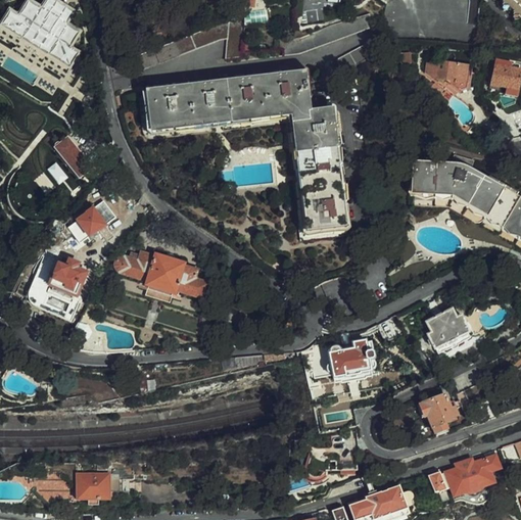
[(34,0),(33,2),(29,0),(24,0),(16,13),(24,17),(18,26),(56,48),(58,46),(64,43),(74,66),(91,59),(87,47),(88,46),(84,36),(82,37),(79,28),(76,26),(78,21),(62,12),(52,6),(44,2),(45,0),(34,0)]
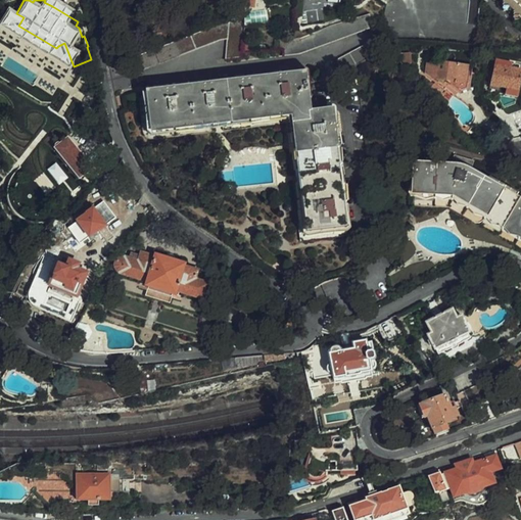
[(245,0),(245,10),(255,8),(255,0),(245,0)]
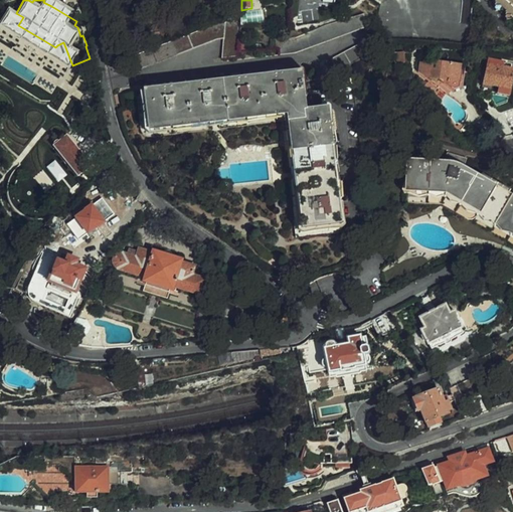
[(491,0),(492,1),(491,2),(492,5),(492,7),(497,7),(498,9),(501,8),(502,10),(501,10),(503,18),(507,18),(508,19),(511,18),(512,19),(512,21),(512,0),(491,0)]
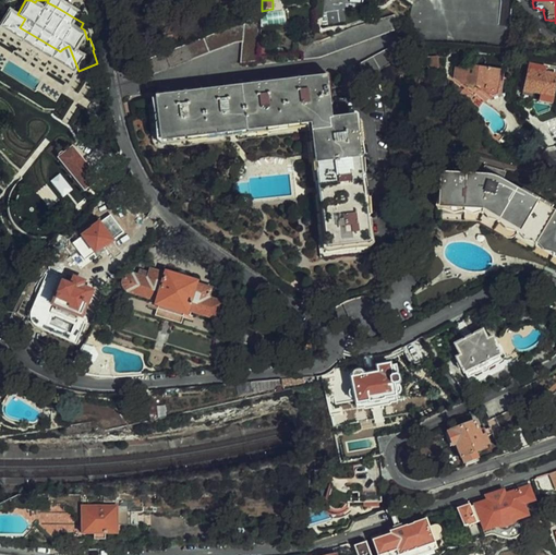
[(262,21),(285,19),(283,9),(261,11),(262,21)]
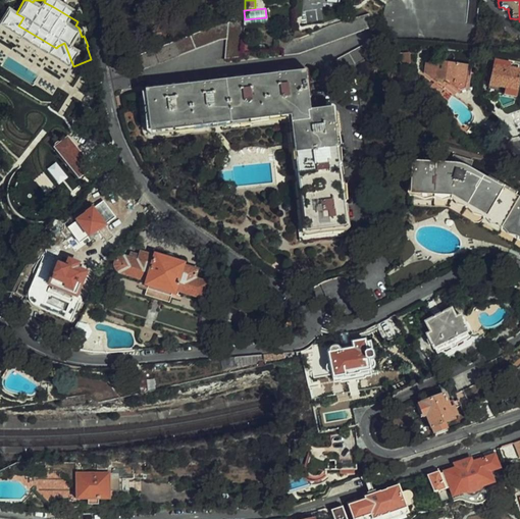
[(282,37),(282,45),(283,53),(300,51),(361,30),(369,26),(369,12),(362,13),(352,16),(309,31),(301,35),(295,36),(282,37)]
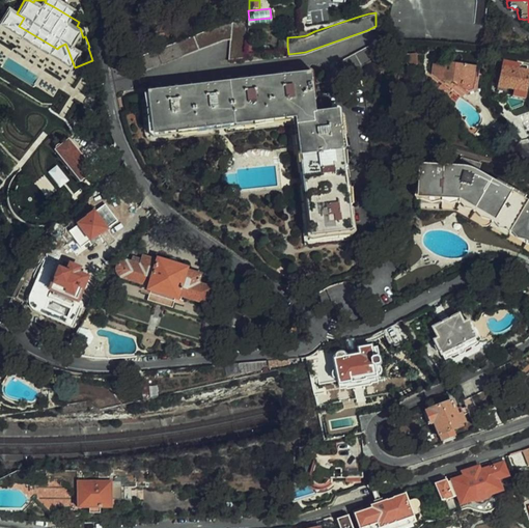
[(240,17),(130,59),(134,68),(143,65),(144,68),(224,37),(229,37),(228,57),(245,57),(246,22),(240,17)]
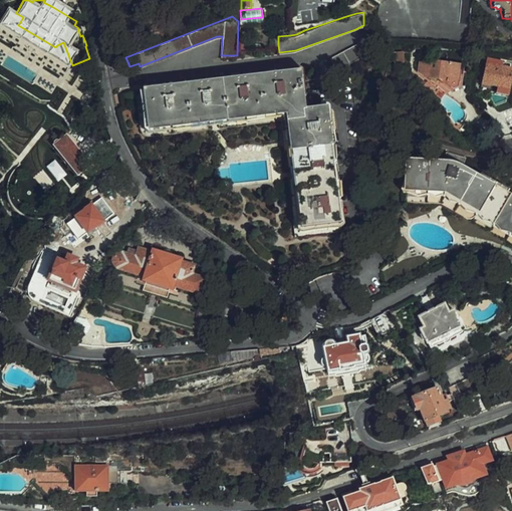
[(55,47),(18,25),(14,32),(51,54),(54,49),(55,47)]
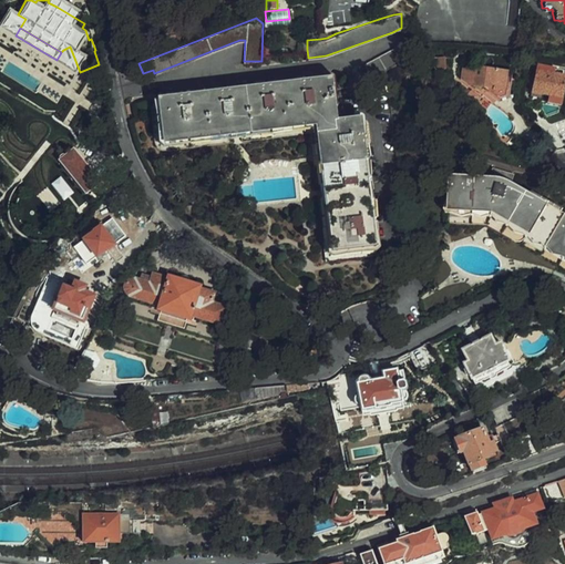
[(386,69),(413,52),(410,47),(407,40),(366,63),(372,88),(387,84),(386,69)]
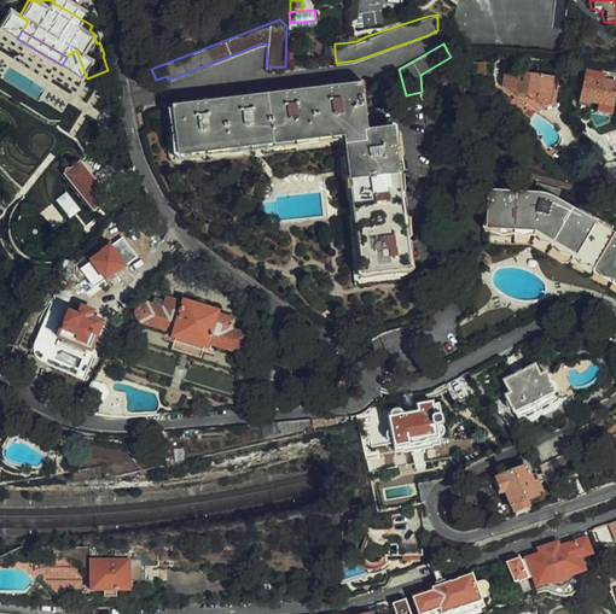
[(484,59),(471,60),(472,72),(484,71),(484,59)]
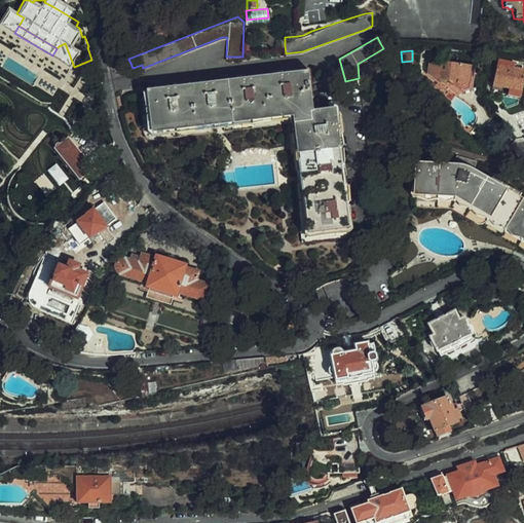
[(471,66),(441,61),(440,64),(429,63),(428,71),(433,76),(451,78),(462,86),(468,84),(471,66)]
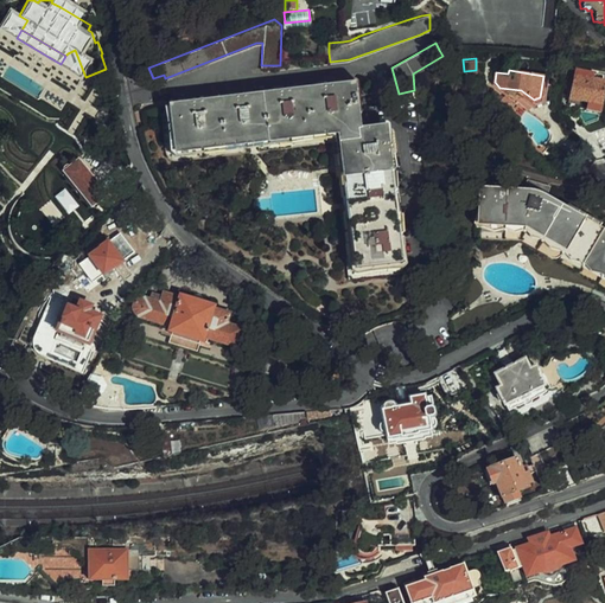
[(604,79),(604,78),(593,77),(574,72),(570,96),(587,100),(600,103),(604,79)]
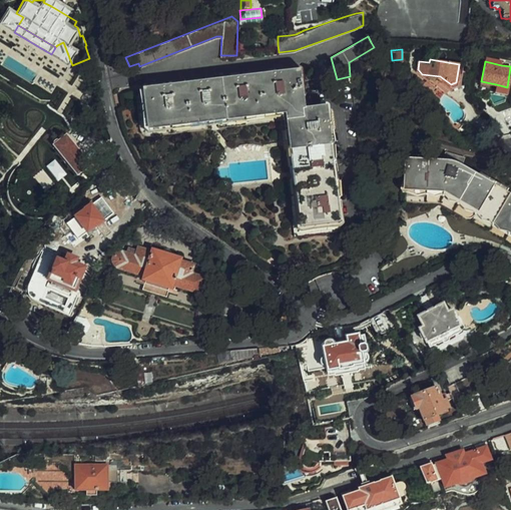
[(299,69),(144,88),(149,127),(288,110),(301,225),(339,221),(325,105),(303,107),(301,94),(302,93),(299,69)]
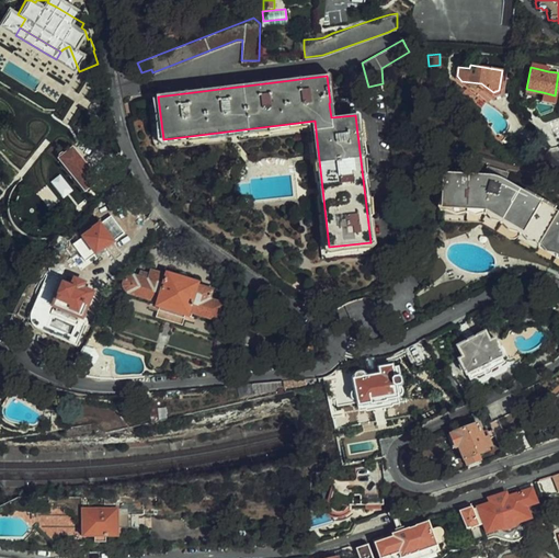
[(545,129),(558,143),(558,121),(556,118),(545,129)]
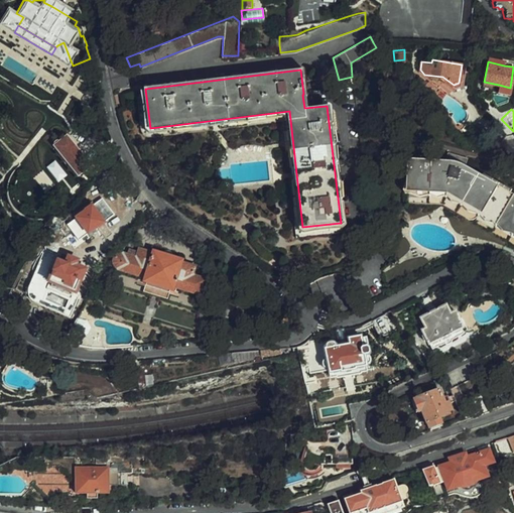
[(91,168),(69,138),(62,142),(59,141),(55,141),(54,143),(53,146),(79,178),(91,168)]
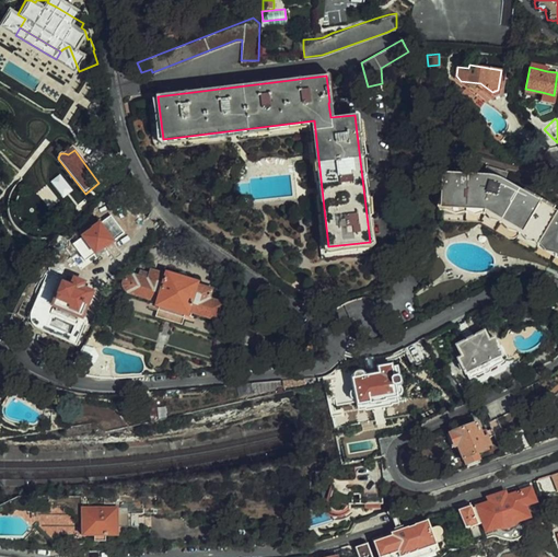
[(504,169),(486,164),(484,173),(444,172),(442,204),(483,206),(557,250),(557,210),(502,178),(504,169)]
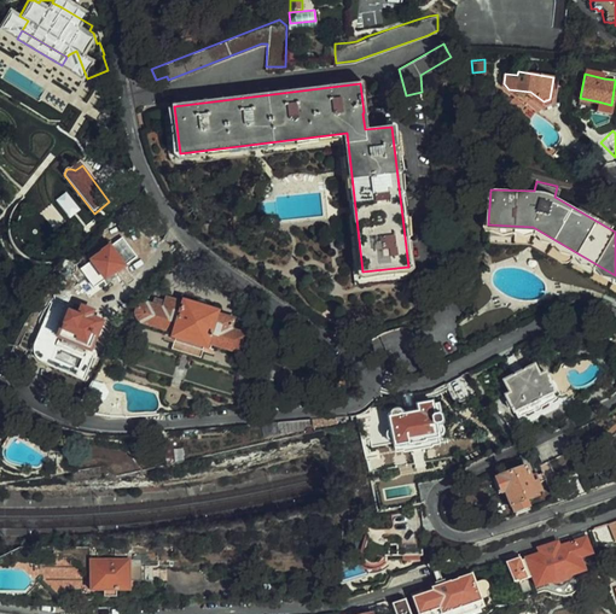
[(137,255),(123,235),(103,251),(104,252),(82,268),(94,285),(137,255)]
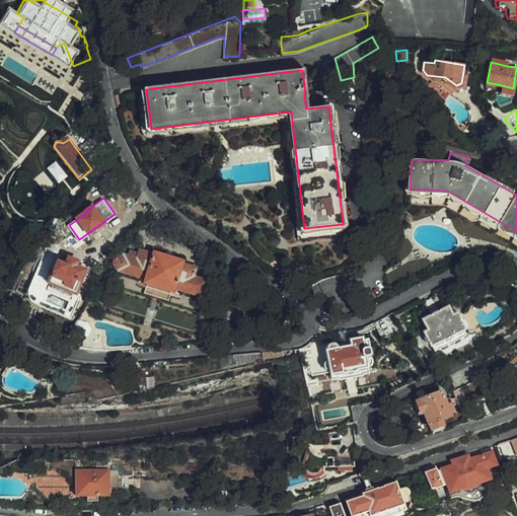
[(60,224),(53,221),(48,231),(56,234),(60,224)]
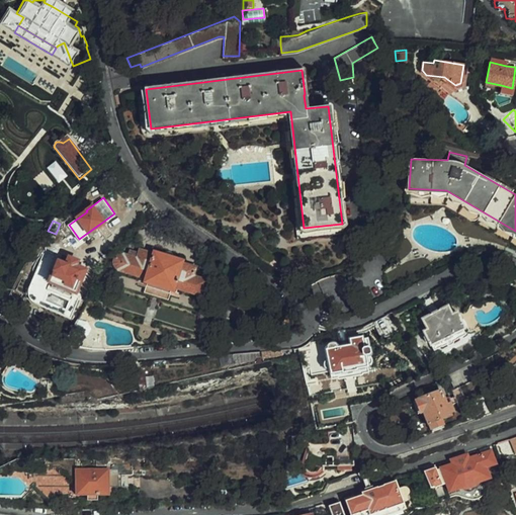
[(200,293),(205,279),(192,276),(196,265),(182,261),(181,259),(156,251),(155,253),(141,248),(138,258),(121,252),(117,254),(114,259),(115,264),(117,267),(147,276),(146,280),(173,289),(174,285),(200,293)]
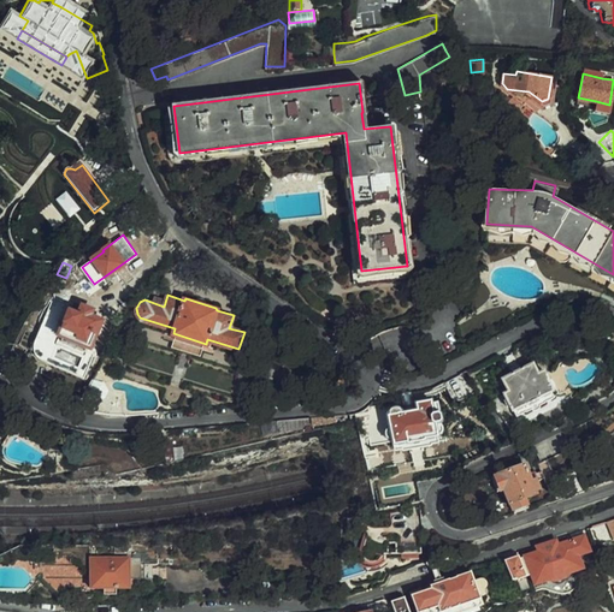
[(82,304),(93,308),(95,302),(84,297),(82,304)]
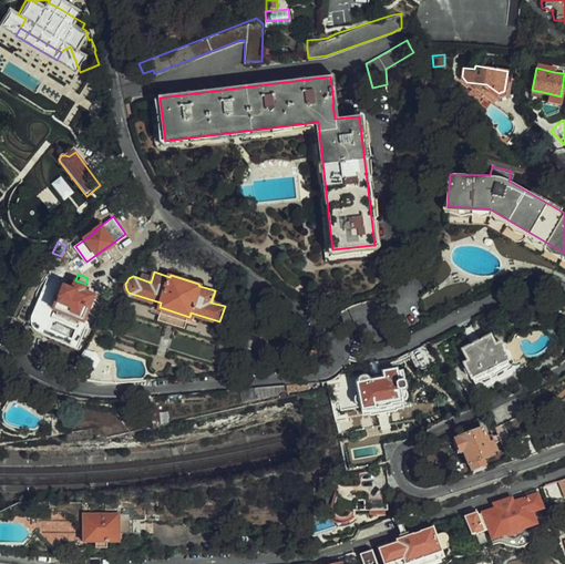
[(83,289),(85,284),(75,280),(71,289),(61,285),(52,305),(54,306),(53,308),(55,309),(55,313),(81,324),(93,294),(83,289)]
